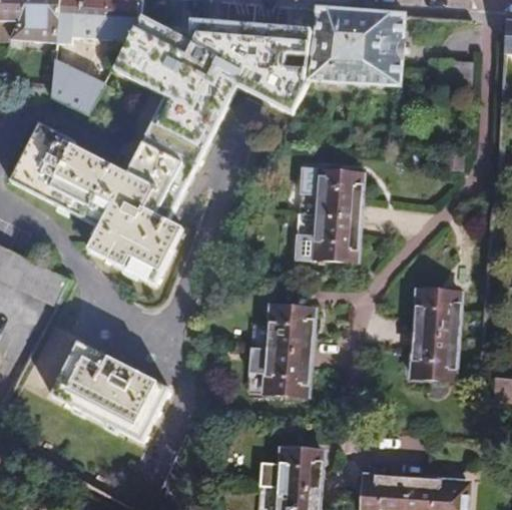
[(0,0),(0,20),(22,22),(14,38),(60,40),(64,0),(0,0)]
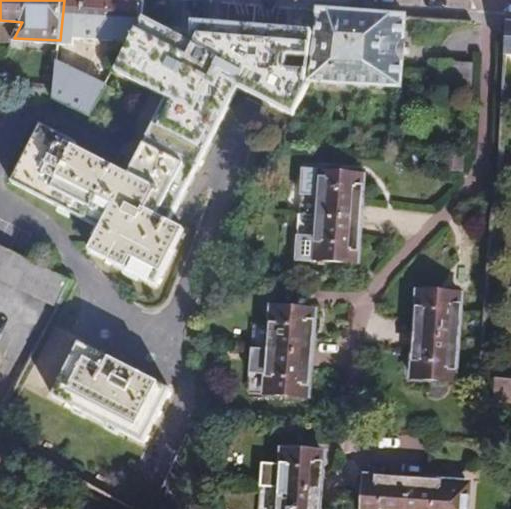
[(142,16),(144,0),(64,0),(60,40),(60,41),(77,42),(77,35),(131,36),(142,16)]
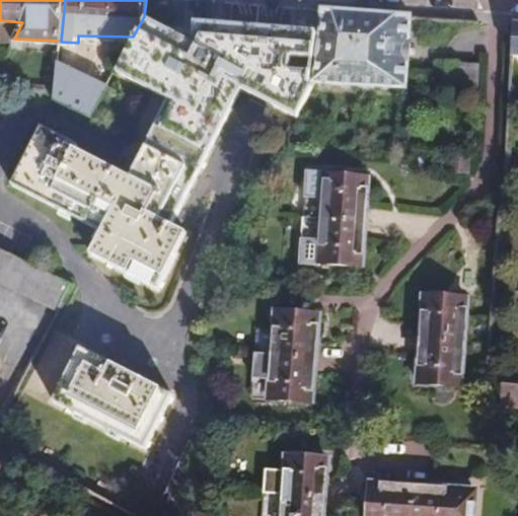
[(412,14),(324,7),(321,33),(316,82),(405,87),(412,14)]
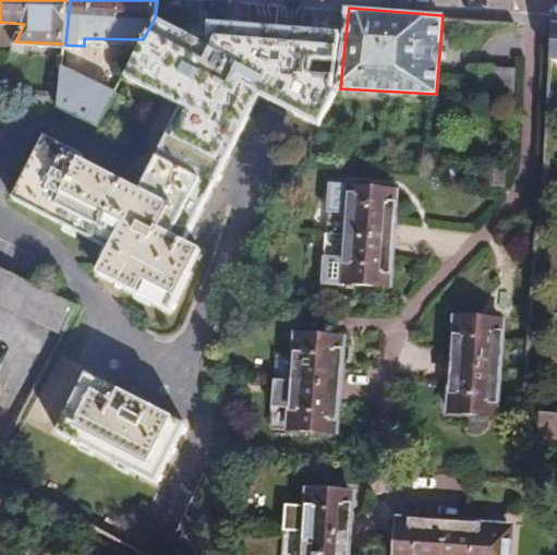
[(319,125),(340,88),(346,36),(227,24),(214,49),(157,21),(126,79),(192,115),(149,194),(92,167),(94,161),(45,135),(13,197),(109,249),(98,269),(170,306),(201,249),(183,239),(259,94),(319,125)]
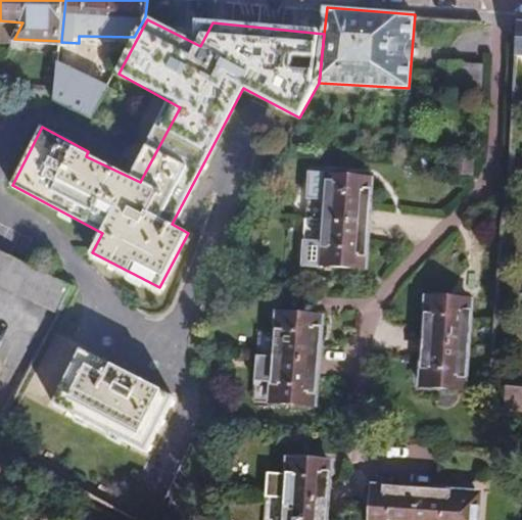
[(0,20),(0,41),(14,41),(14,39),(22,22),(0,20)]
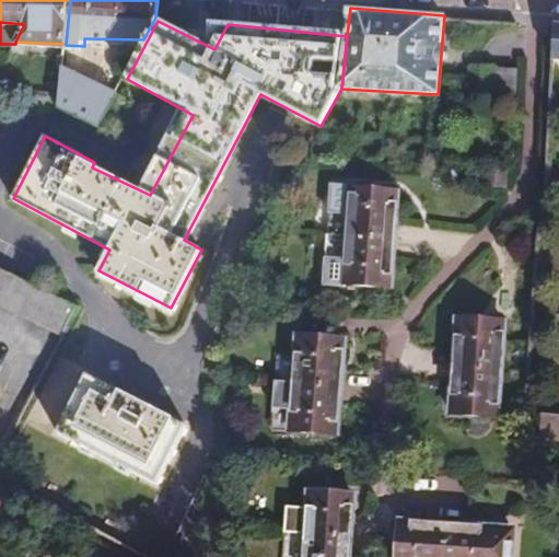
[(515,102),(517,69),(473,65),(470,89),(481,90),(480,99),(515,102)]
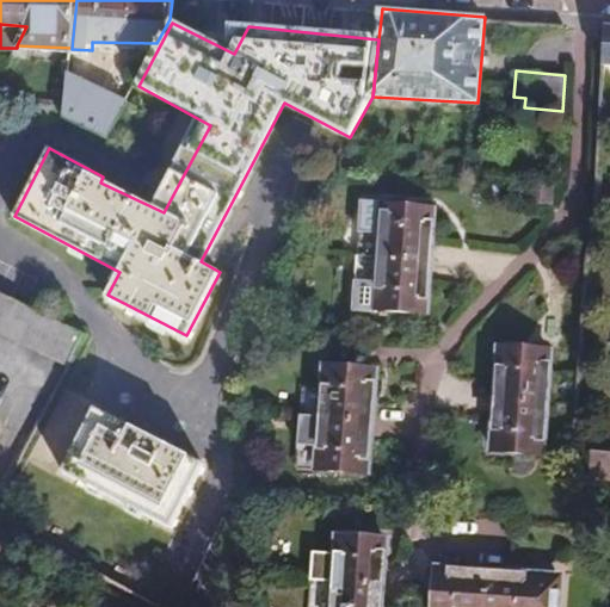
[(127,98),(124,97),(69,72),(65,113),(106,135),(127,98)]
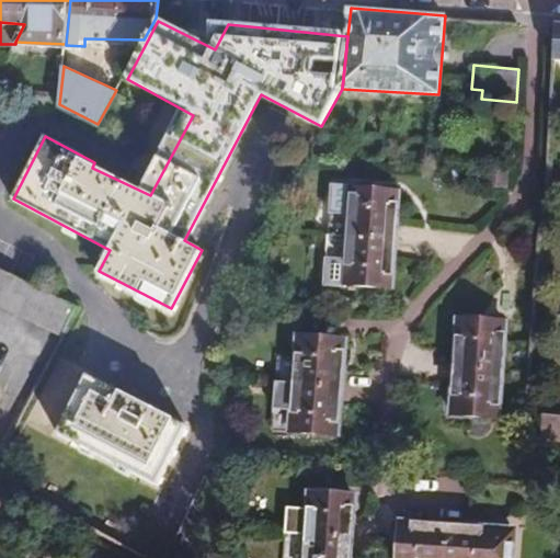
[(56,90),(33,91),(31,111),(55,112),(56,90)]
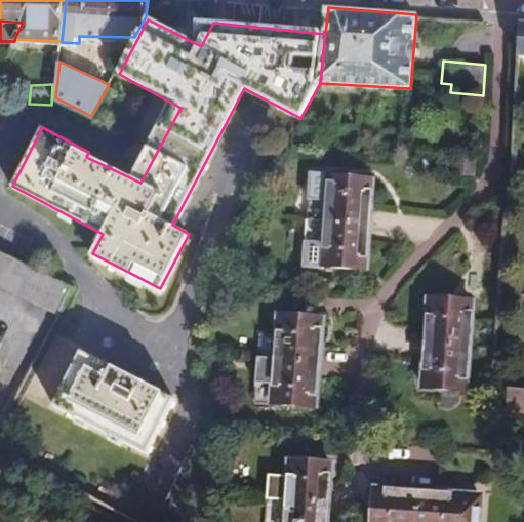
[(454,160),(454,172),(472,173),(473,161),(454,160)]
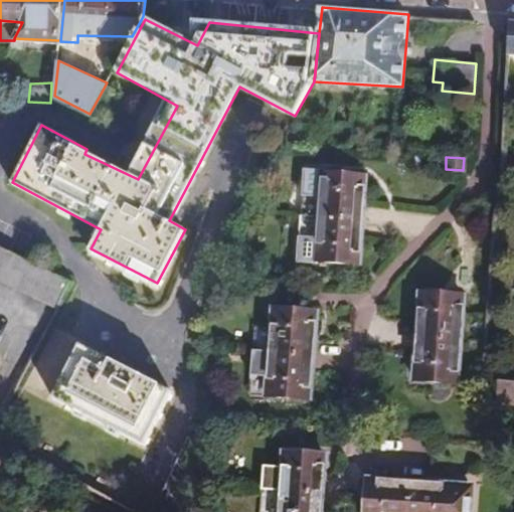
[(300,212),(360,217),(362,200),(364,174),(304,170),(300,212)]
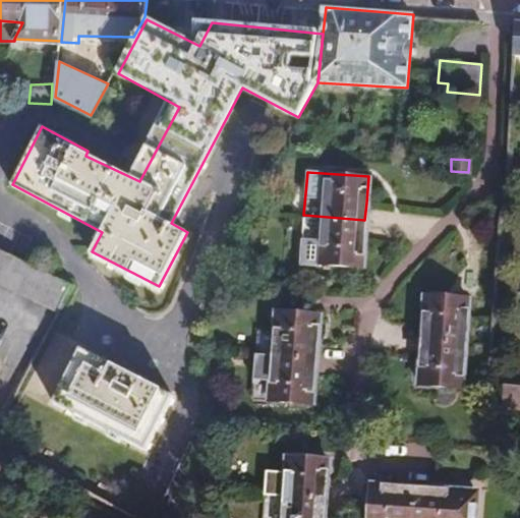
[(503,197),(504,179),(495,179),(494,191),(493,196),(503,197)]
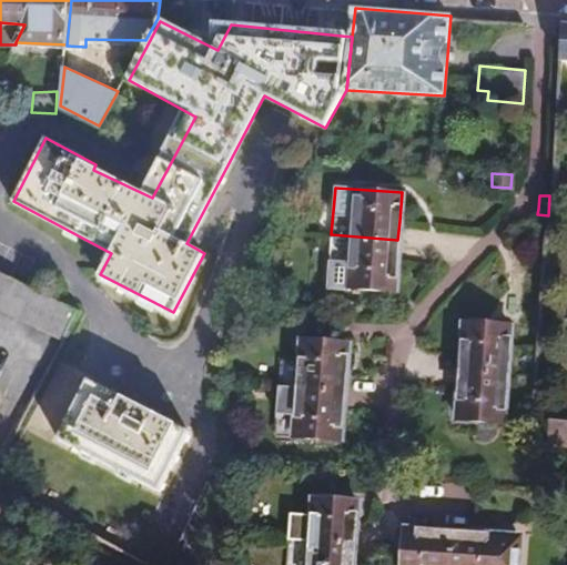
[(397,240),(331,234),(326,284),(394,289),(397,240)]
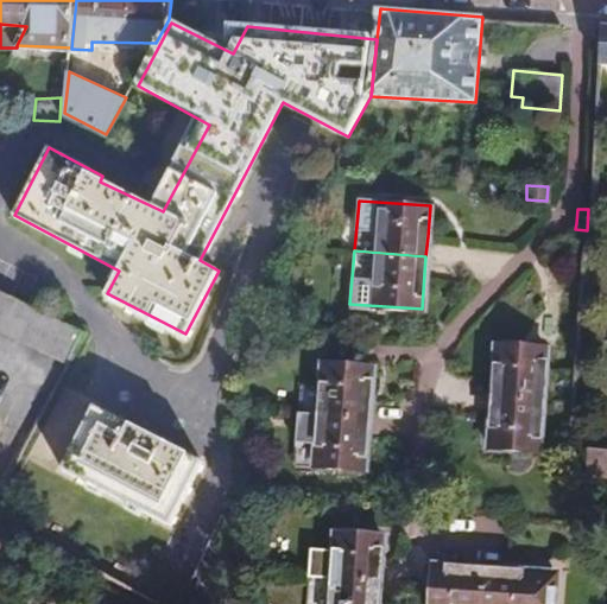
[(81,330),(0,290),(0,326),(65,360),(81,330)]
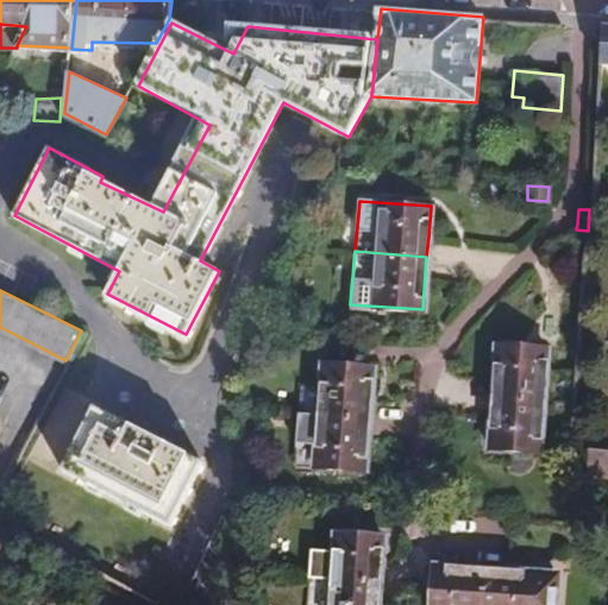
[(493,392),(541,396),(546,344),(497,341),(493,392)]
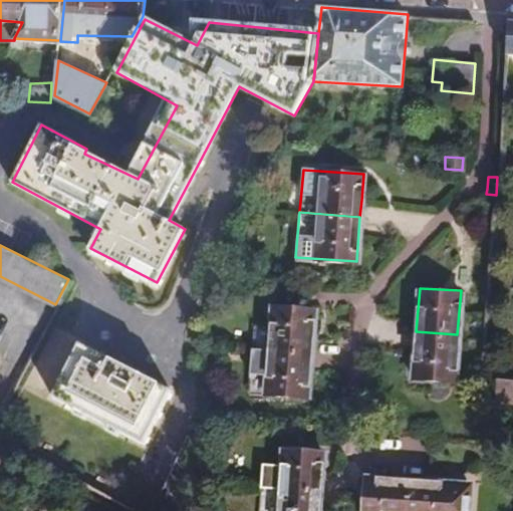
[(252,347),(310,352),(312,335),(314,307),(273,304),(271,321),(255,320),(252,347)]
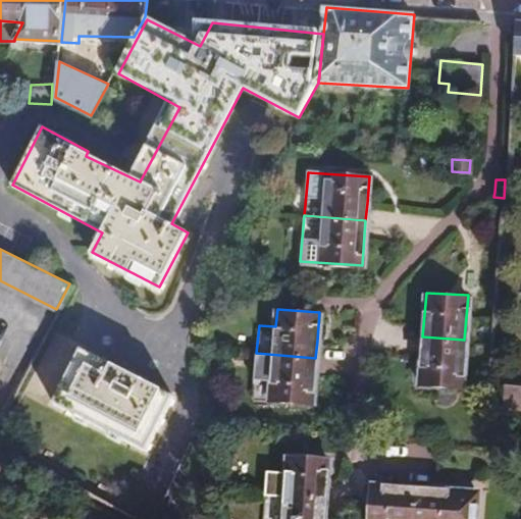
[(461,382),(464,340),(422,336),(421,353),(419,381),(461,382)]
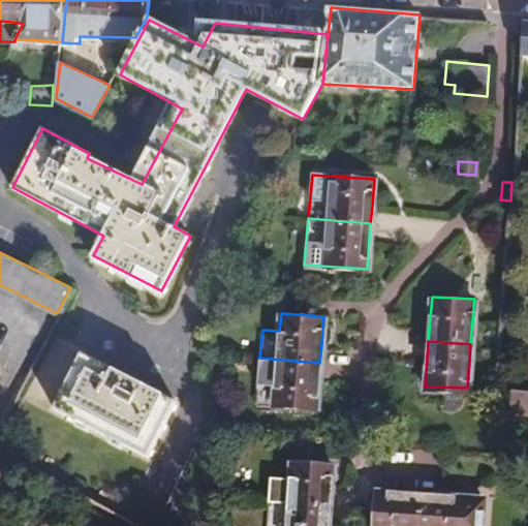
[(177,402),(84,352),(55,406),(149,456),(177,402)]
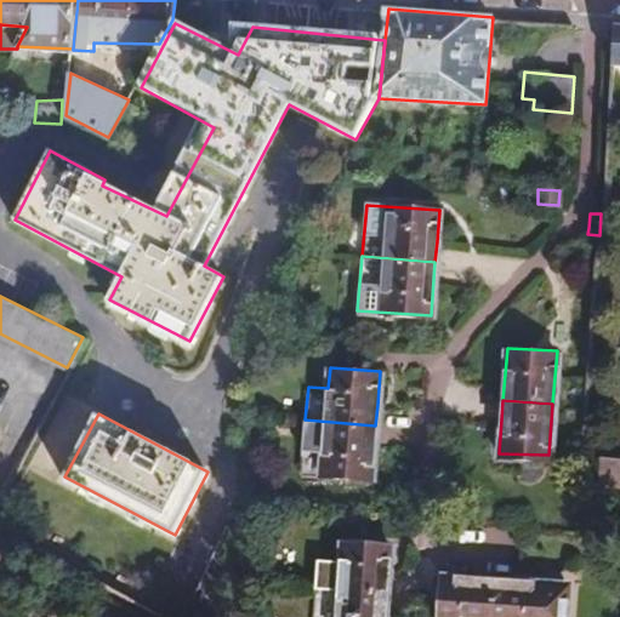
[(369,496),(375,426),(305,420),(303,420),(300,463),(319,467),(318,492),(369,496)]
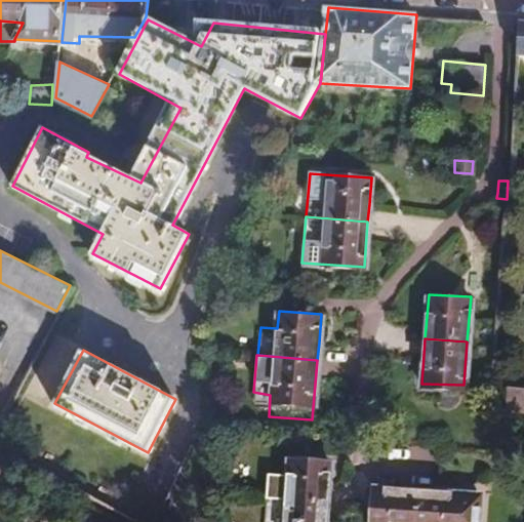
[(523,387),(505,386),(505,404),(523,405),(523,387)]
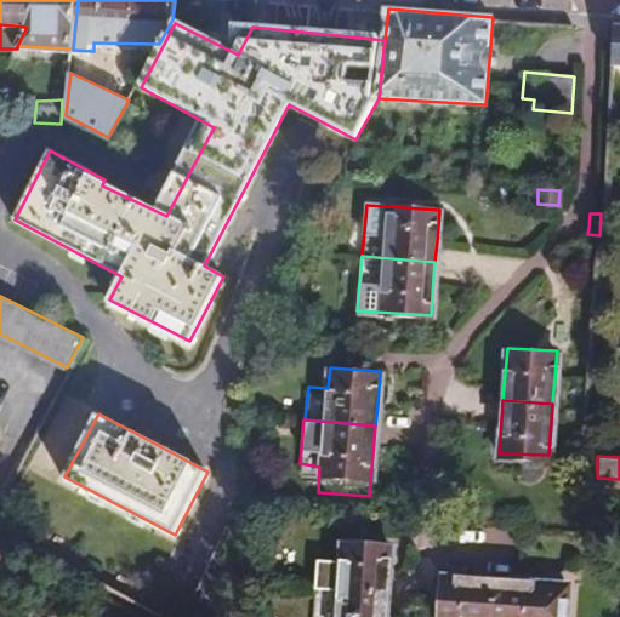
[(0,554),(5,546),(12,533),(0,526),(0,554)]
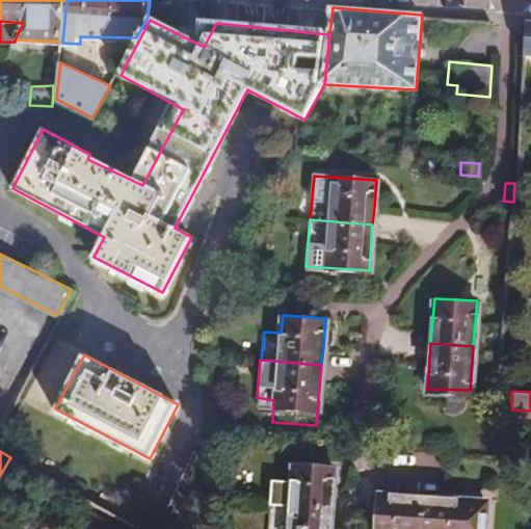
[(270,479),(267,512),(329,518),(330,501),(333,466),(295,463),(293,481),(270,479)]
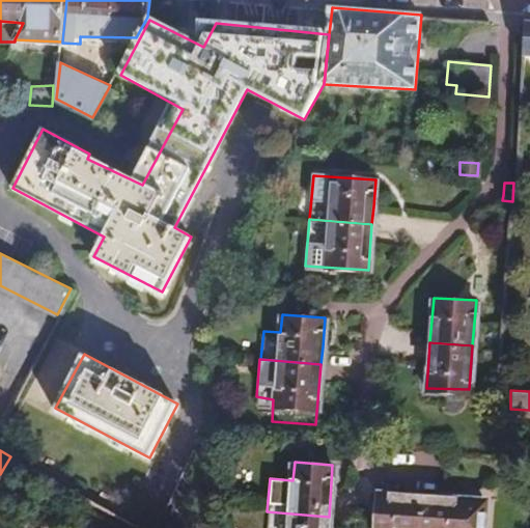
[(429,527),(431,495),(378,492),(375,527),(429,527)]
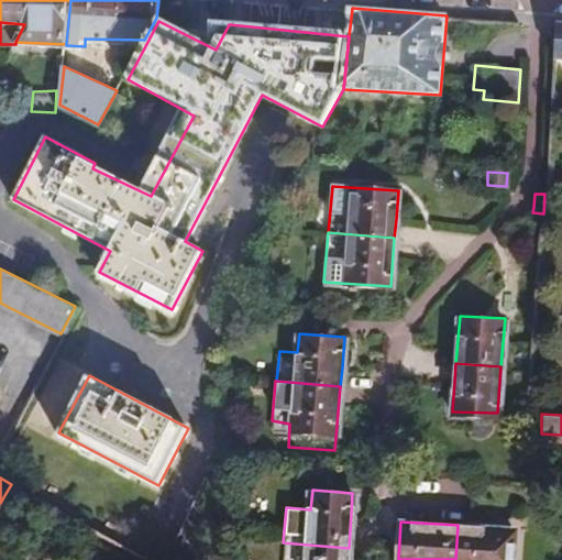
[(530,559),(533,528),(476,526),(458,525),(455,559),(530,559)]
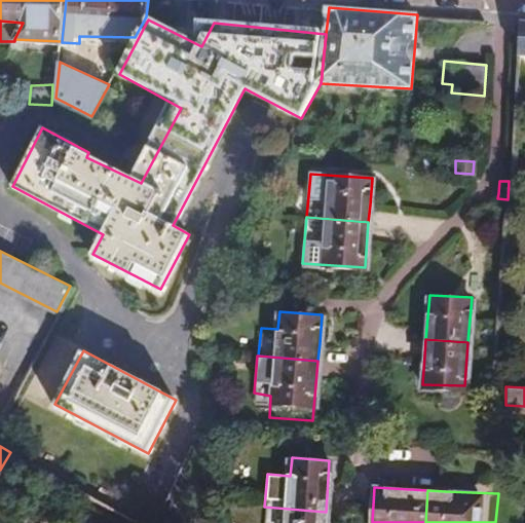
[(325,522),(326,512),(264,507),(262,522),(325,522)]
